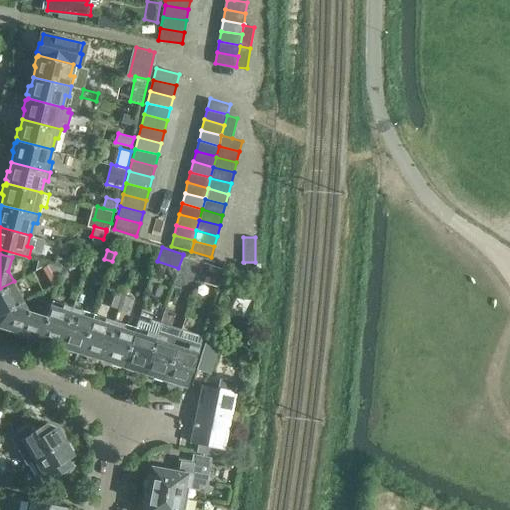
[(177,273),(199,280),(204,261),(183,255),(178,268),(177,273)]
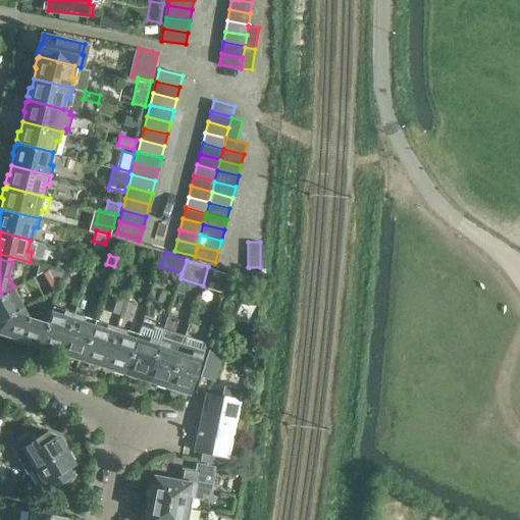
[(214,268),(214,269),(209,288),(224,292),(230,273),(214,268)]
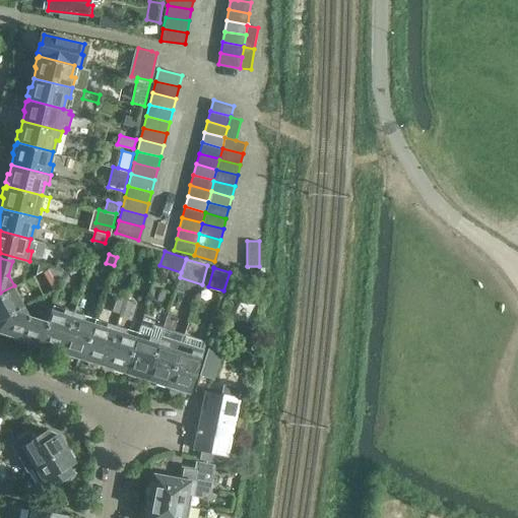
[(0,319),(25,306),(14,285),(0,293),(0,319)]
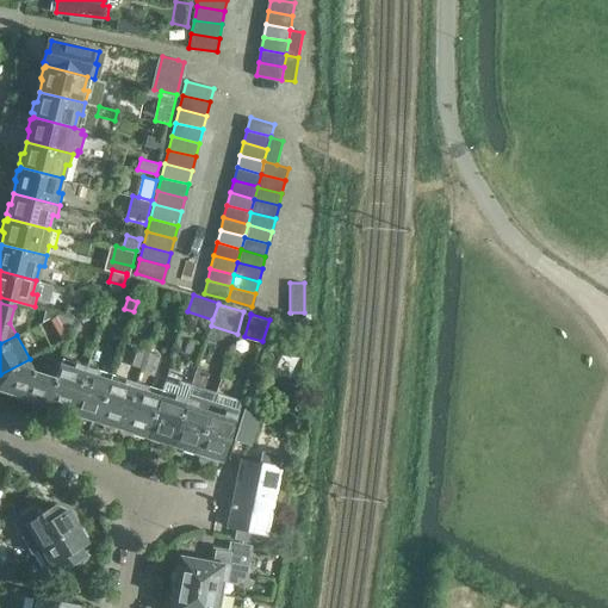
[(69,337),(51,348),(60,358),(63,359),(69,337)]
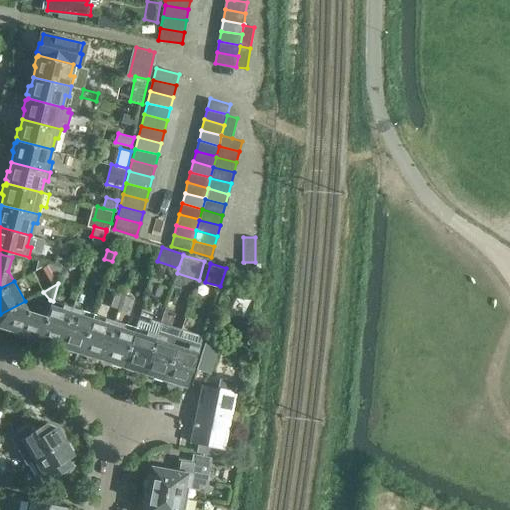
[(82,352),(83,352),(94,317),(82,314),(83,310),(82,309),(89,287),(81,285),(74,307),(62,345),(71,348),(72,351),(80,353),(82,352)]
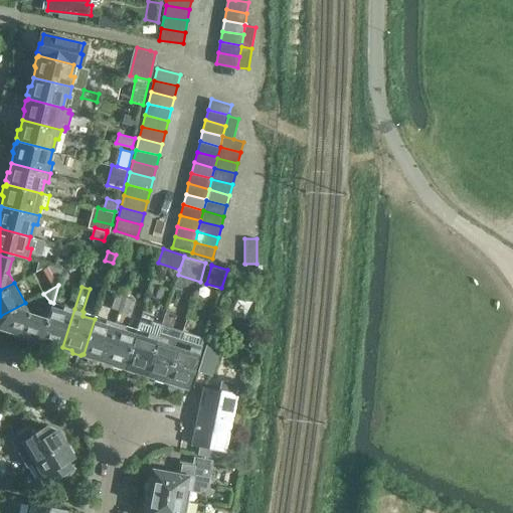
[(159,288),(157,296),(157,297),(165,299),(168,290),(160,288),(159,288)]
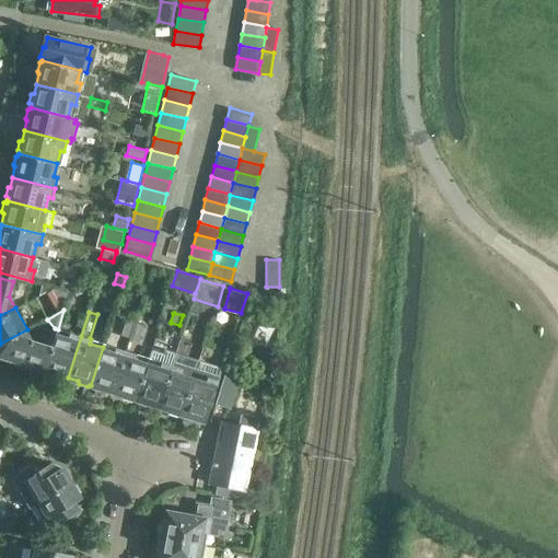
[(131,337),(137,321),(127,317),(121,335),(131,337)]
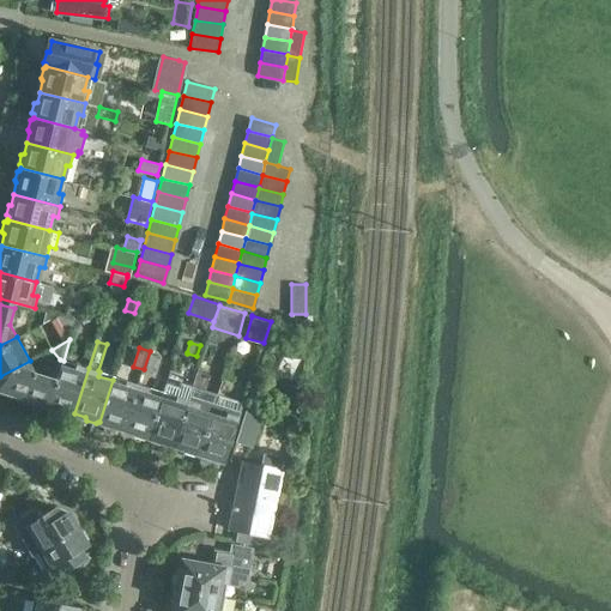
[(159,355),(150,351),(144,369),(153,373),(159,355)]
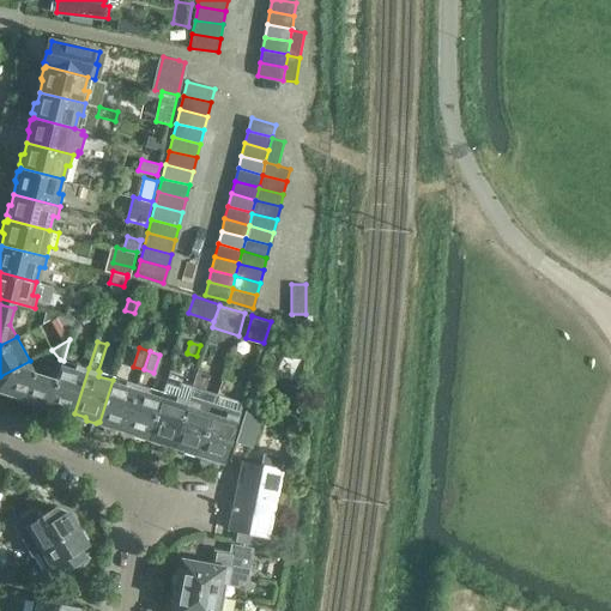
[(49,405),(58,379),(36,371),(30,361),(0,376),(0,389),(30,399),(31,401),(40,405),(42,403),(49,405)]
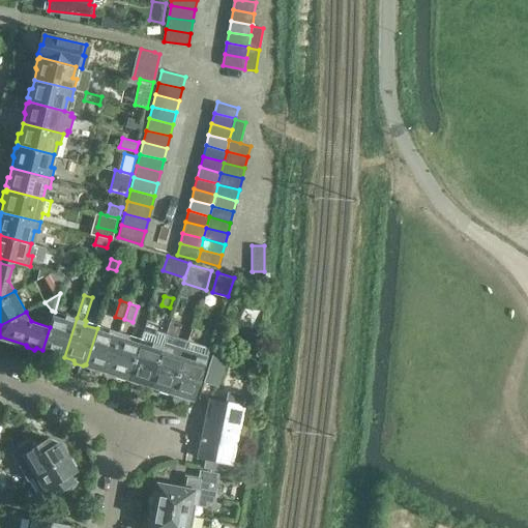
[(55,354),(64,357),(77,318),(67,315),(66,319),(54,315),(50,327),(42,350),(45,351),(45,354),(54,356),(55,354)]
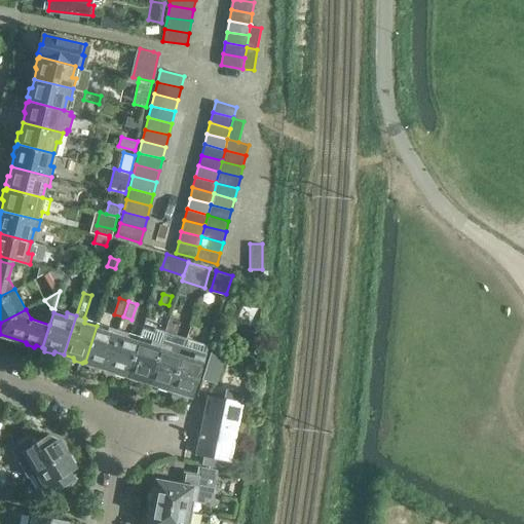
[(98,366),(107,369),(119,329),(110,327),(109,330),(97,326),(85,362),(87,362),(87,365),(96,367),(98,366)]
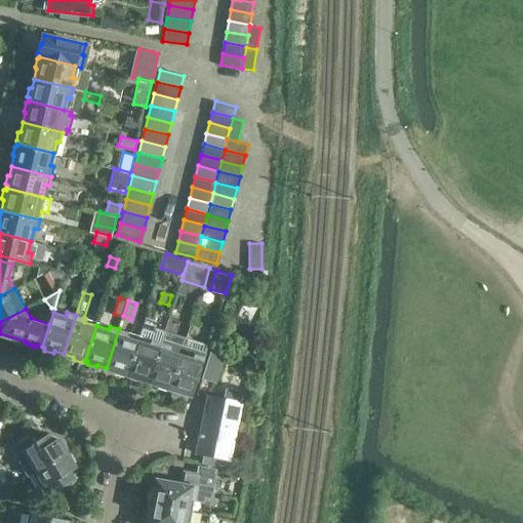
[(141,379),(150,381),(165,330),(155,326),(154,330),(144,327),(139,339),(138,338),(128,375),(130,375),(131,378),(138,380),(141,379)]
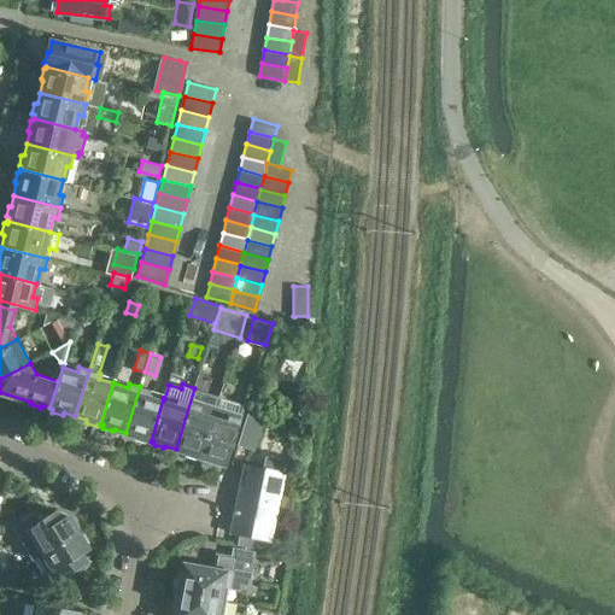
[(148,440),(151,441),(163,398),(151,394),(152,390),(140,386),(126,433),(136,437),(138,439),(147,443),(148,440)]
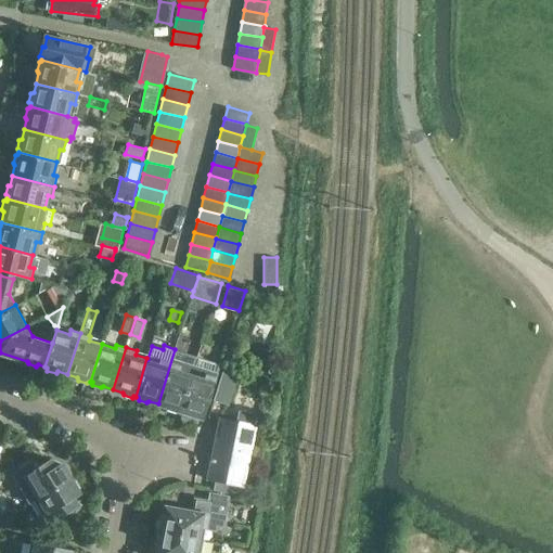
[(179,410),(181,411),(198,357),(175,349),(158,403),(169,407),(169,409),(177,412),(179,410)]
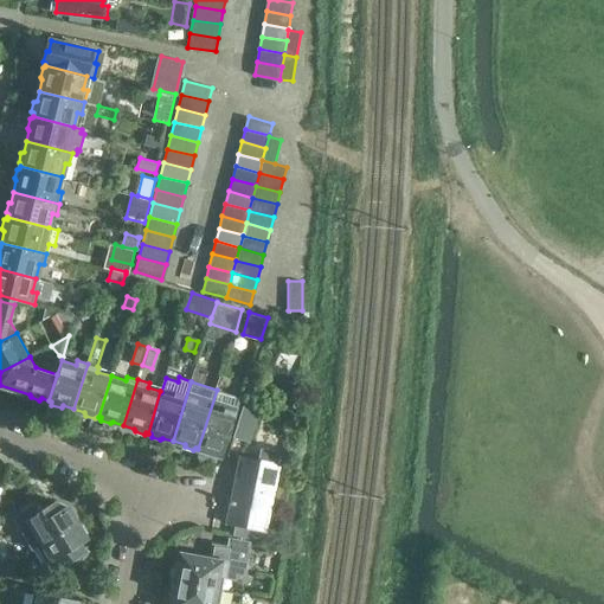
[(224,457),(238,412),(243,398),(217,390),(198,449),(200,450),(200,453),(210,455),(212,454),(224,457)]
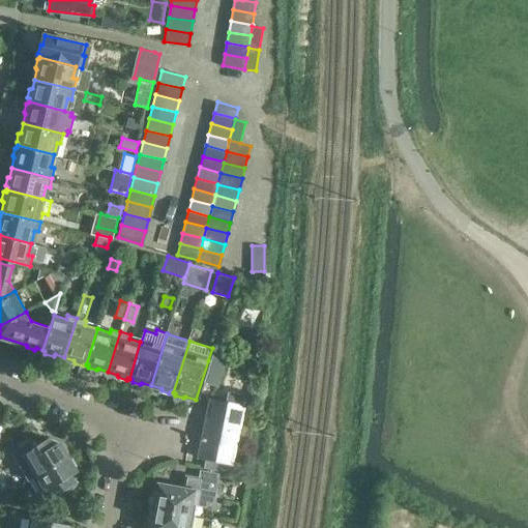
[(215,350),(205,382),(218,386),(230,354),(215,350)]
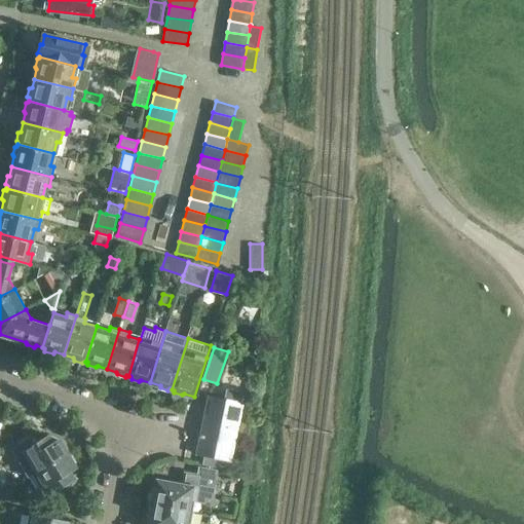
[(209,396),(201,435),(197,453),(230,460),(241,403),(242,394),(240,390),(230,388),(226,390),(225,399),(209,396)]
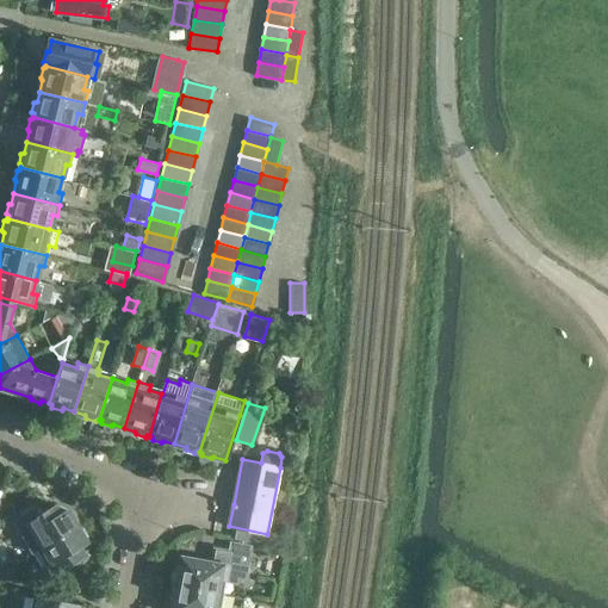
[(20,476),(13,473),(8,484),(17,486),(20,476)]
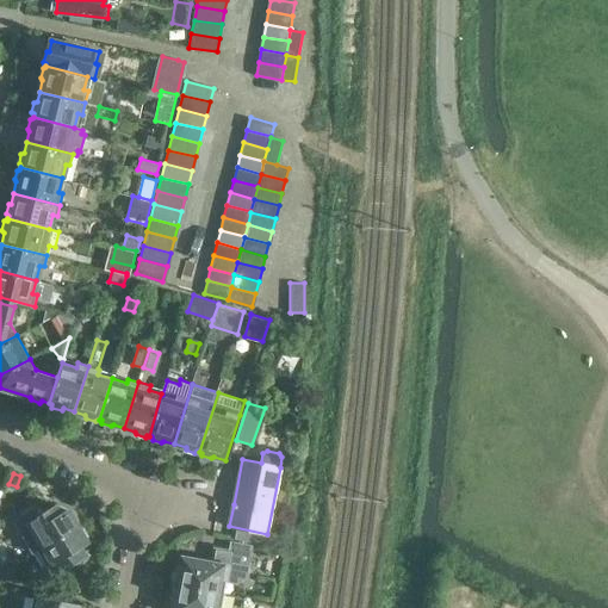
[(35,552),(79,526),(79,525),(80,521),(75,513),(72,513),(70,510),(62,515),(57,507),(28,523),(33,532),(25,537),(35,552)]
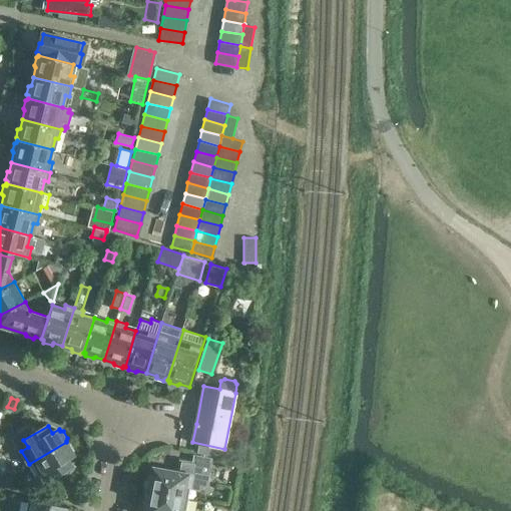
[(66,442),(29,464),(37,478),(44,474),(48,481),(72,467),(68,459),(75,455),(73,453),(75,450),(71,444),(68,444),(66,442)]
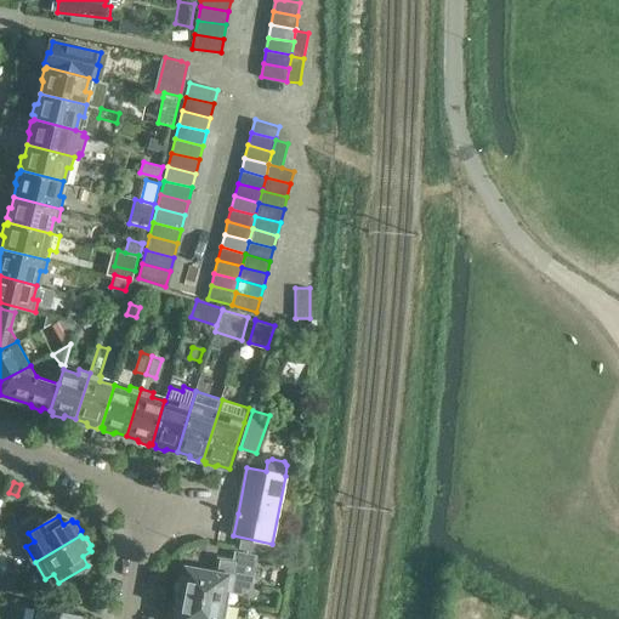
[(223,605),(227,588),(243,591),(250,585),(253,575),(255,577),(256,574),(254,574),(257,556),(238,552),(237,561),(221,558),(219,573),(187,567),(186,579),(181,580),(179,590),(182,592),(182,595),(223,605)]
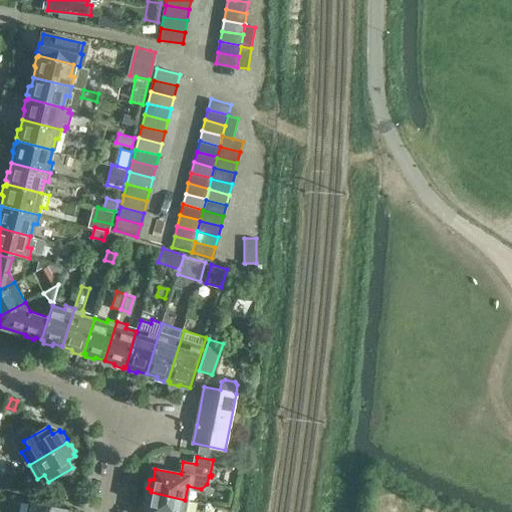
[(184,511),(183,511),(185,500),(151,492),(150,495),(147,496),(145,503),(148,506),(146,511),(184,511)]
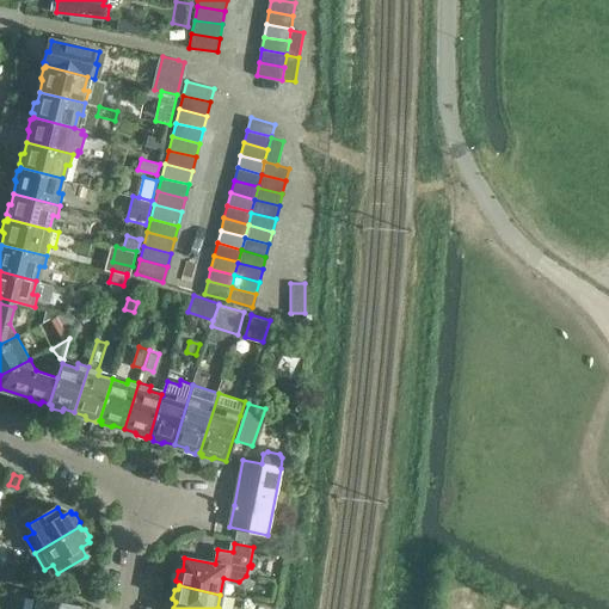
[(241,598),(254,601),(257,591),(243,589),(241,598)]
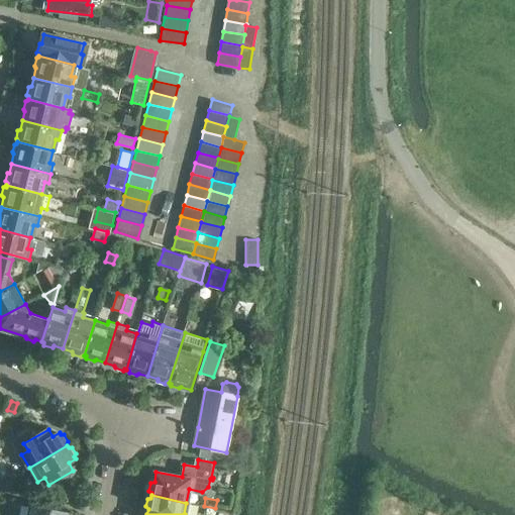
[(68,514),(69,513),(29,506),(27,514),(68,514)]
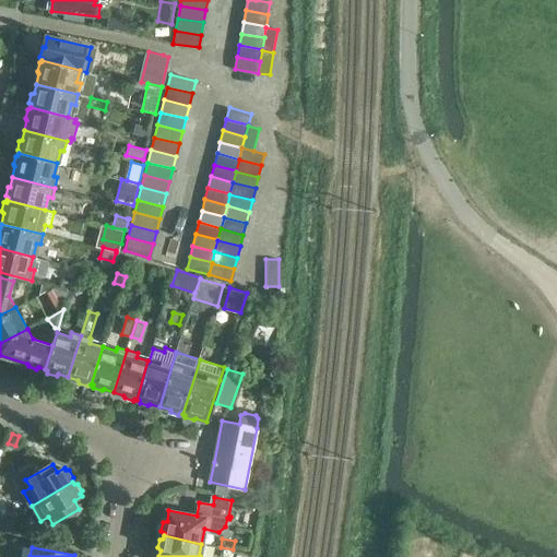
[(230,556),(233,549),(221,547),(218,556),(223,556),(230,556)]
